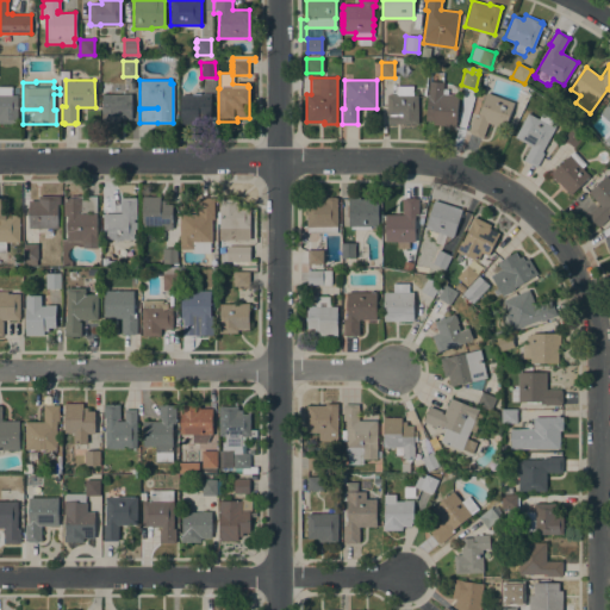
[(459,95),(455,126),(433,125),(433,122),(425,120),(429,81),(442,82),(442,94),(459,95)]
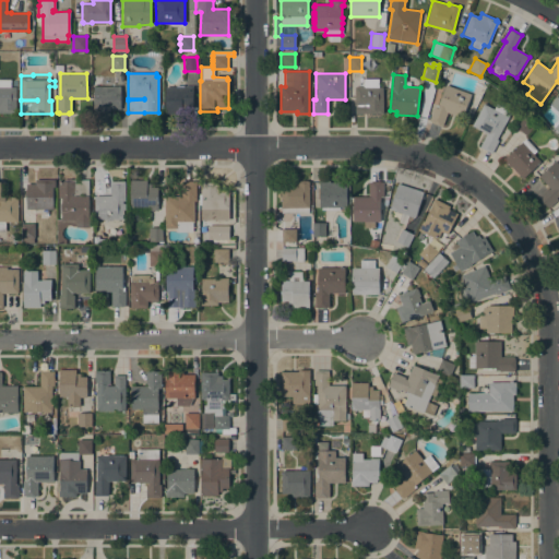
[(382,114),(355,114),(355,106),(354,106),(354,87),(355,87),(355,86),(363,86),(363,79),(378,79),(378,87),(382,87),(382,114)]
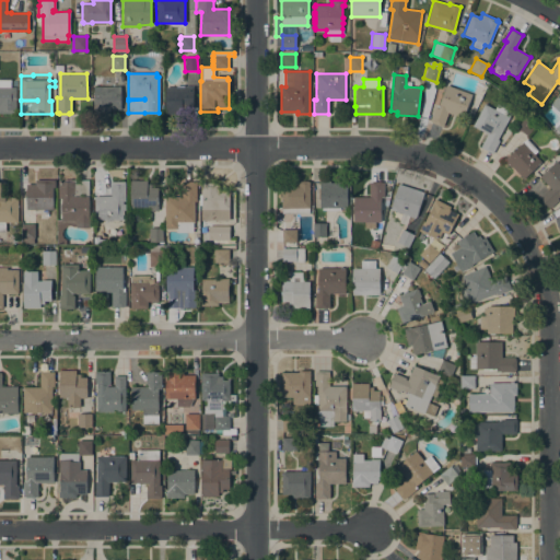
[(16,114),(0,114),(0,80),(11,80),(11,88),(15,88),(16,114)]
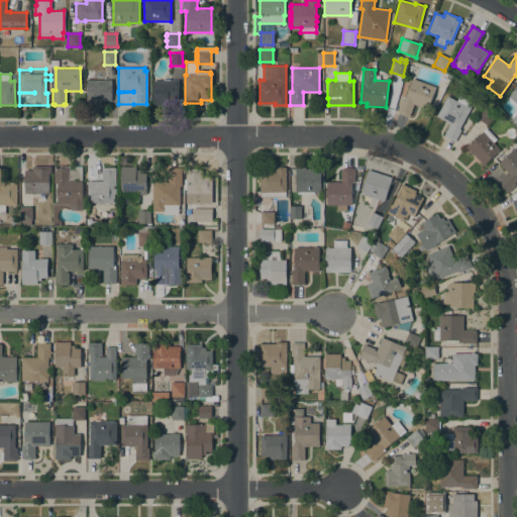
[(435,87),(427,110),(413,105),(409,117),(396,113),(401,99),(404,100),(412,78),(435,87)]
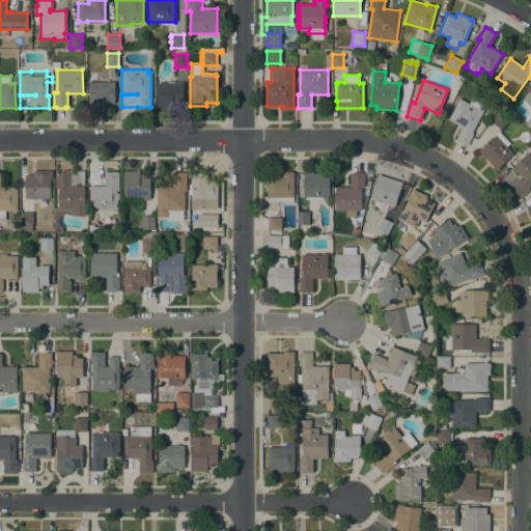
[(114,82),(114,104),(104,104),(104,107),(89,108),(88,82),(114,82)]
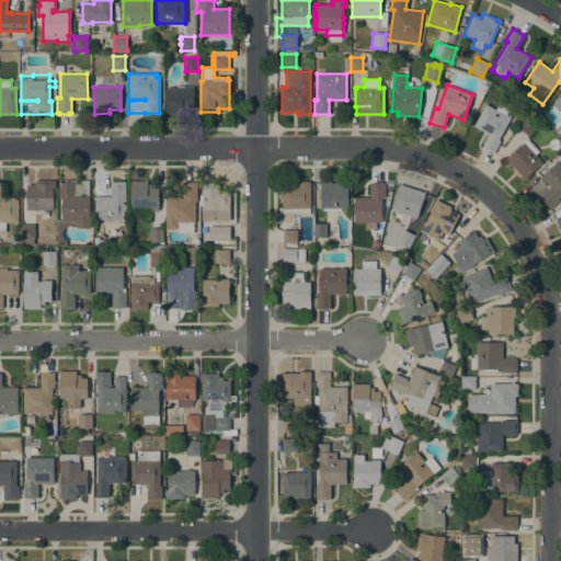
[(184,88),(184,87),(193,87),(193,107),(182,107),(182,114),(165,114),(165,88),(184,88)]
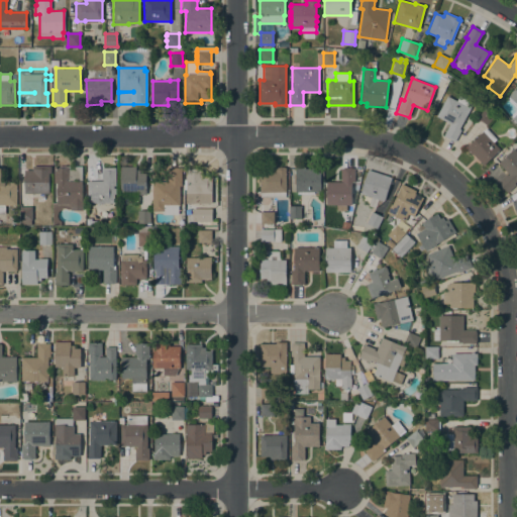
[(401,82),(408,84),(403,98),(397,96),(401,82)]
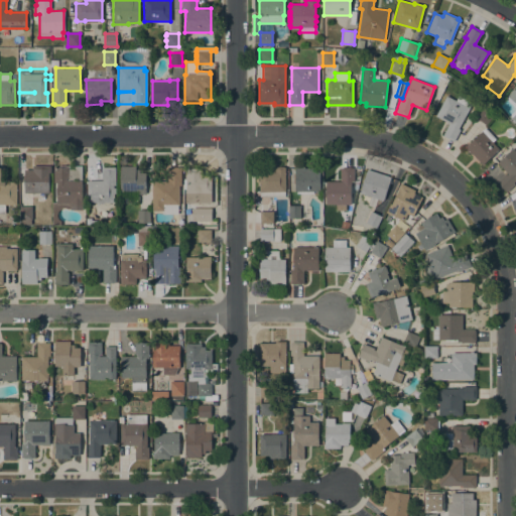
[(515,105),(507,97),(515,86),(515,105)]
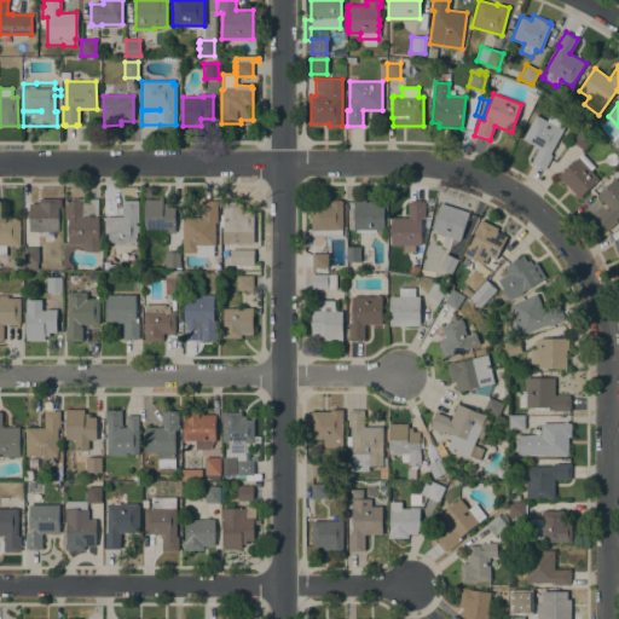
[(566,123),(549,155),(551,156),(544,171),(531,163),(538,148),(522,139),(536,115),(547,121),(549,115),(566,123)]
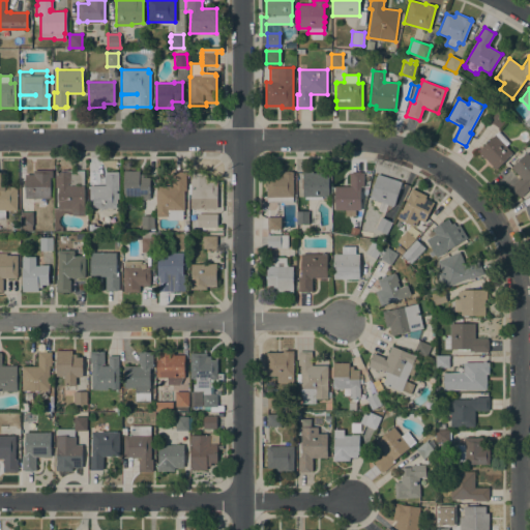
[(490,121),(497,111),(506,118),(499,128),(490,121)]
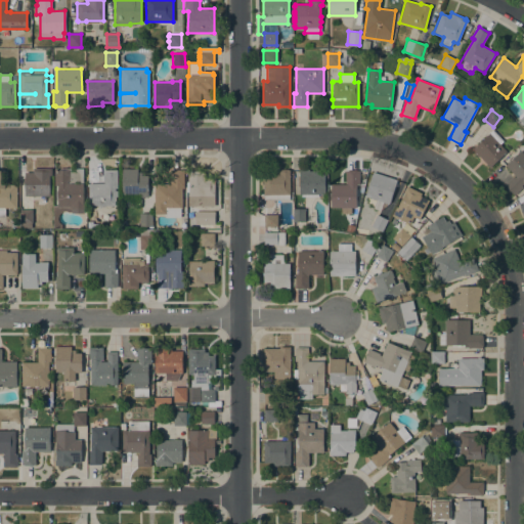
[(492,130),(503,141),(499,144),(507,151),(489,168),(479,157),(478,158),(471,150),(492,130)]
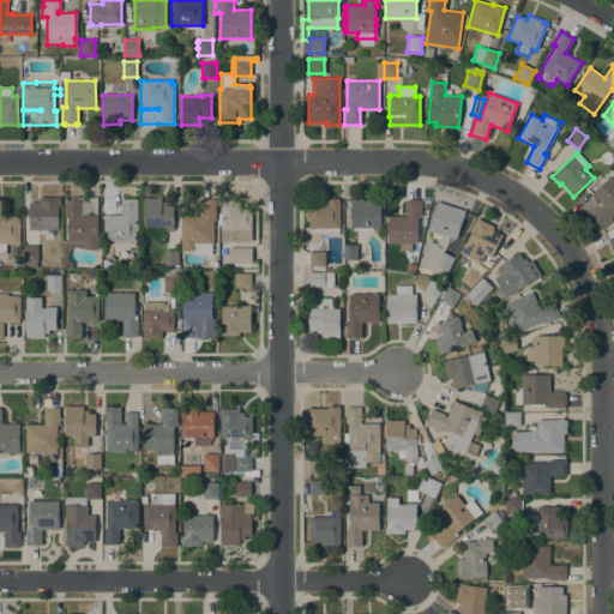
[(591,194),(611,176),(613,181),(613,214),(611,217),(612,220),(602,229),(591,217),(601,208),(602,209),(603,208),(591,194)]
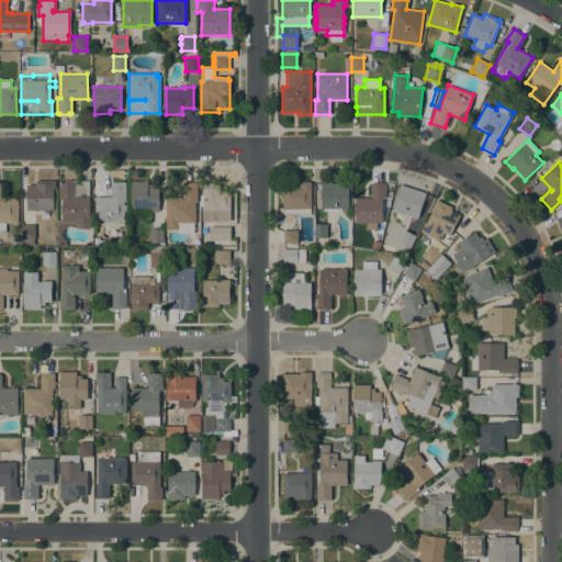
[(26,184),(35,184),(35,180),(55,180),(55,188),(53,188),(53,210),(26,211),(26,184)]
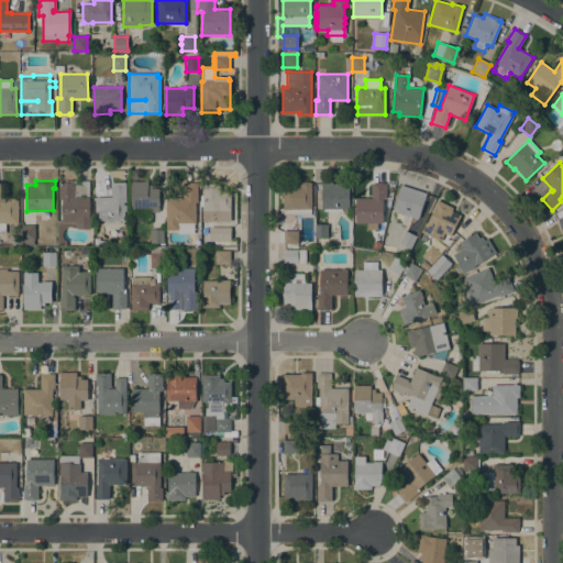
[(66,245),(57,245),(57,221),(62,221),(62,199),(58,199),(59,180),(85,180),(85,196),(89,196),(89,219),(90,219),(90,229),(77,229),(77,228),(76,228),(74,228),(72,227),(69,227),(68,227),(66,228),(65,229),(64,230),(63,231),(62,233),(62,235),(63,238),(64,239),(65,240),(66,241),(66,245)]
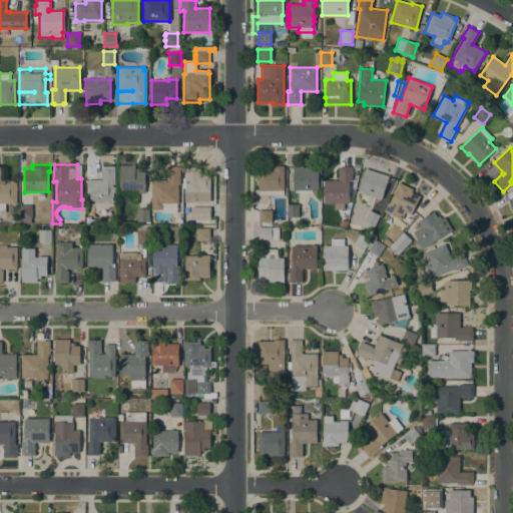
[(119,165),(135,165),(135,168),(139,168),(139,171),(145,171),(145,193),(136,193),(136,189),(119,189),(119,165)]
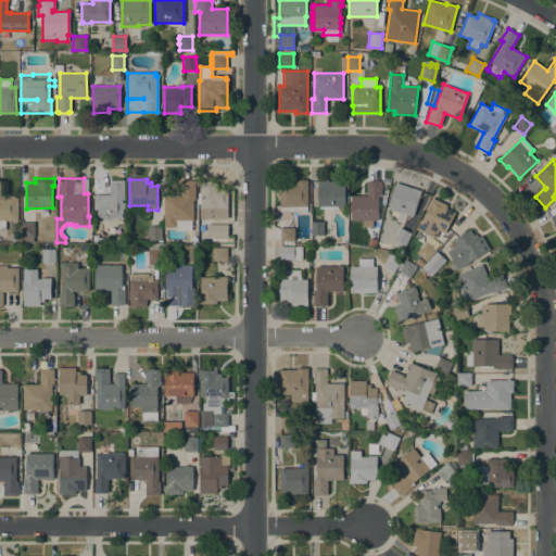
[(290,184),(290,179),(306,179),(306,180),(307,180),(307,196),(310,196),(310,200),(307,200),(307,206),(307,212),(280,212),(280,206),(279,184),(290,184)]
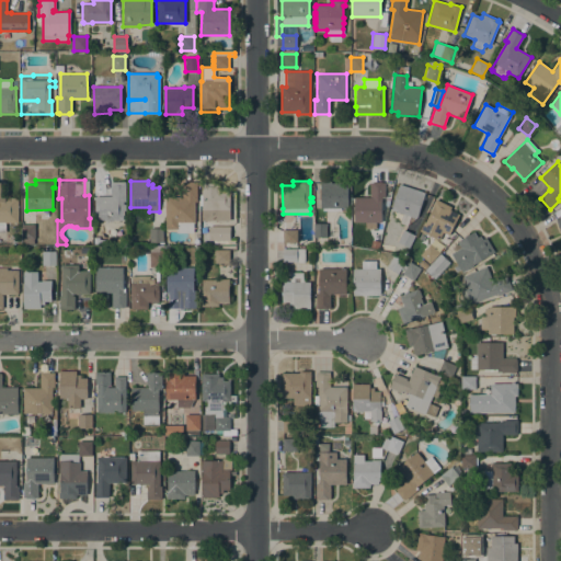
[(321,181),(331,181),(331,183),(348,183),(348,208),(341,208),(341,210),(322,210),(322,208),(321,208),(321,181)]
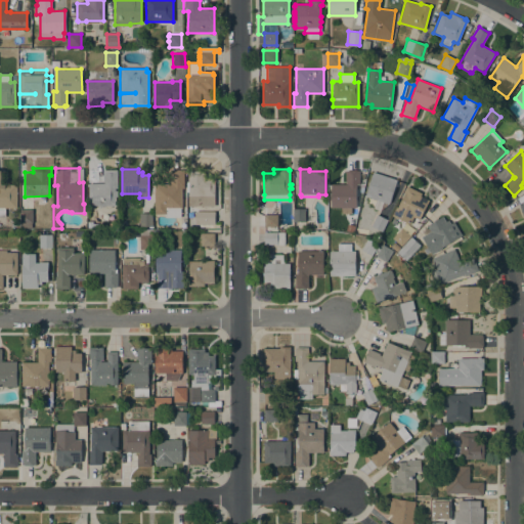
[(0,170),(1,170),(1,171),(4,171),(4,183),(16,183),(16,208),(5,208),(5,217),(0,217),(0,170)]
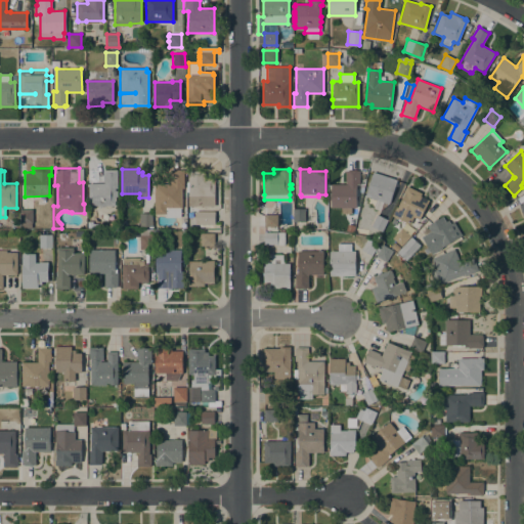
[(88,184),(89,184),(89,183),(104,183),(104,182),(103,182),(103,170),(117,170),(117,188),(115,188),(115,190),(117,190),(117,197),(115,197),(115,205),(88,205),(88,184)]
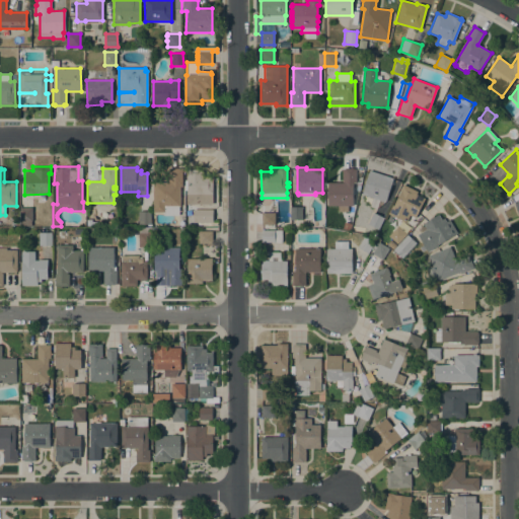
[(182,168),(182,187),(180,187),(180,206),(179,206),(179,215),(163,215),(163,212),(153,212),(153,181),(168,181),(168,168),(182,168)]
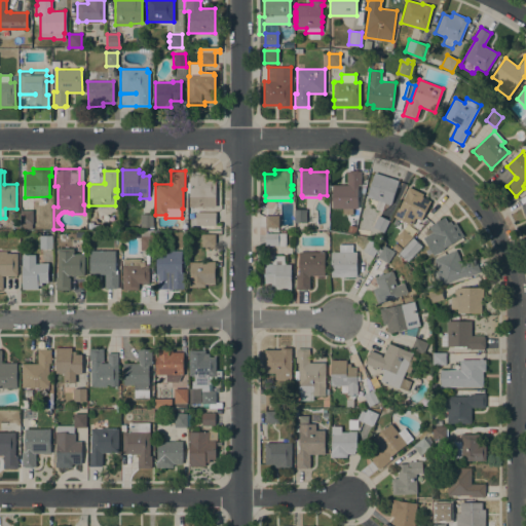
[(332,185),(347,185),(347,172),(349,172),(349,171),(359,171),(361,171),(361,186),(358,186),(358,209),(352,209),(352,214),(342,214),(342,209),(333,209),(332,185)]
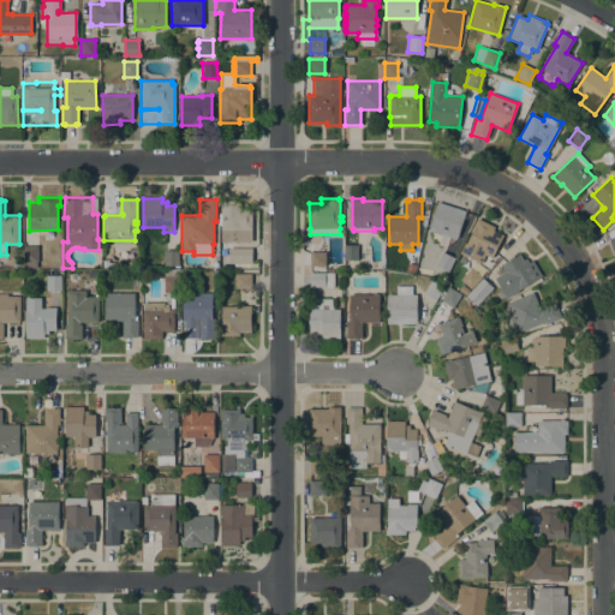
[(221,242),(221,201),(240,201),(240,208),(252,208),(252,242),(221,242)]
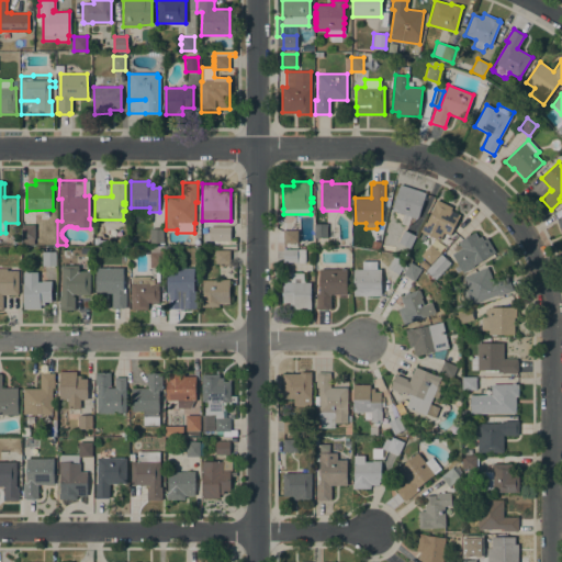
[(400,223),(403,214),(391,210),(400,183),(426,192),(417,218),(408,226),(400,223)]
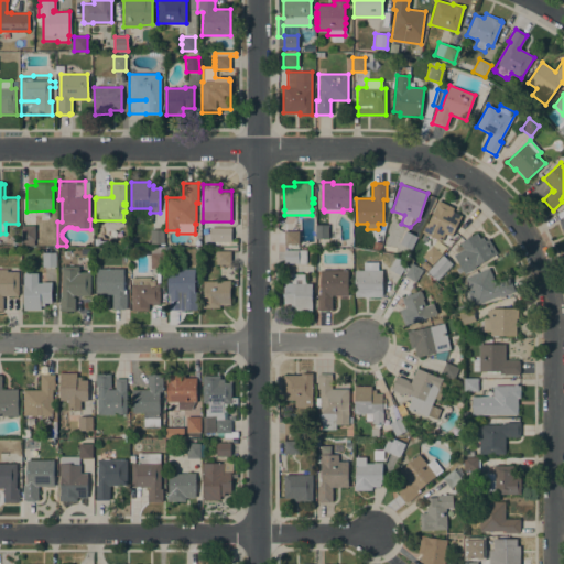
[(462,216),(451,237),(449,236),(449,238),(446,236),(447,235),(445,234),(441,241),(436,239),(435,240),(432,239),(432,237),(431,237),(430,238),(427,237),(429,236),(422,232),(426,223),(427,224),(435,207),(438,201),(454,208),(452,210),(462,216)]
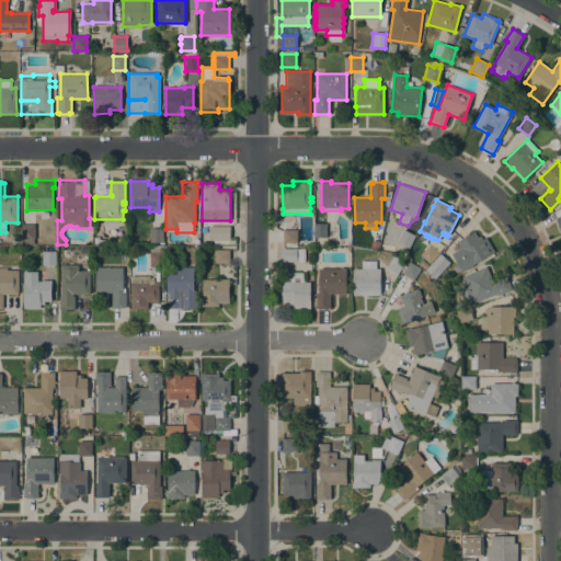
[(313,222),(327,222),(327,237),(313,237),(313,222)]
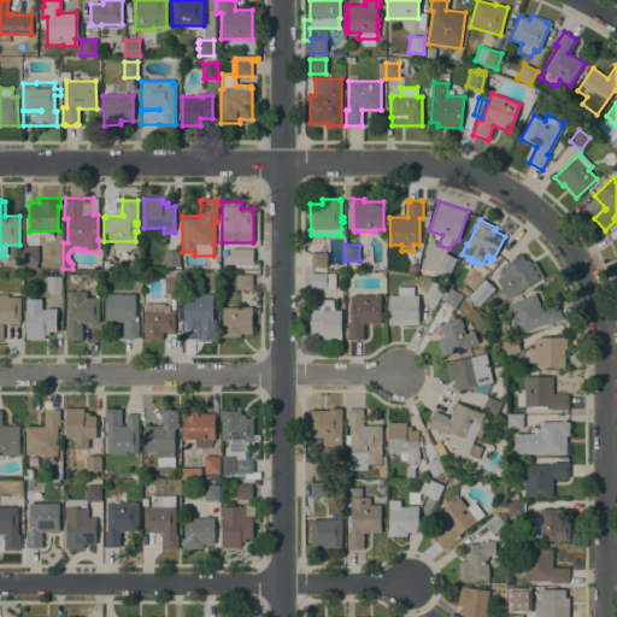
[(37,262),(28,262),(28,246),(37,246),(37,262)]
